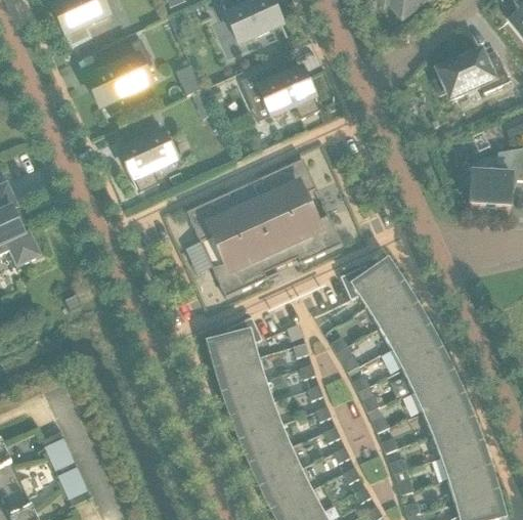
[(67,38),(71,47),(91,38),(86,29),(86,30),(85,26),(107,14),(99,0),(58,0),(60,4),(52,7),(64,35),(66,34),(67,38)]
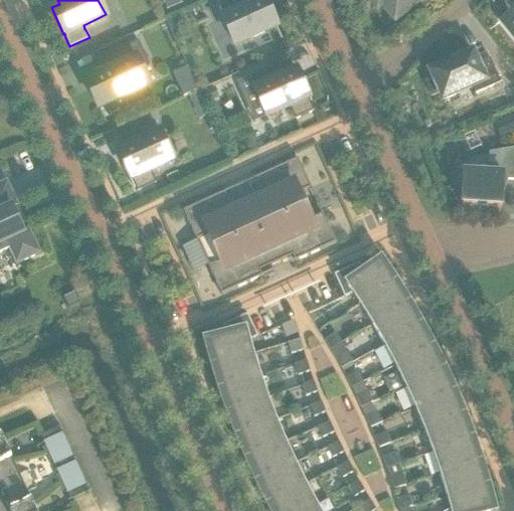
[(223,15),(222,15),(233,42),(275,24),(280,37),(282,36),(278,27),(276,23),(265,0),(255,0),(221,0),(217,2),(223,15)]
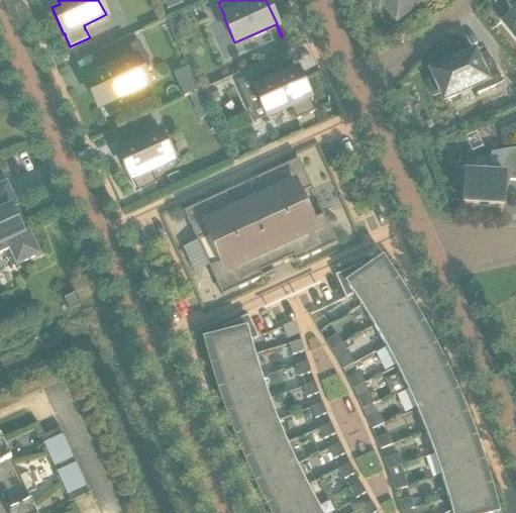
[(373,0),(378,6),(383,2),(396,18),(417,0),(373,0)]
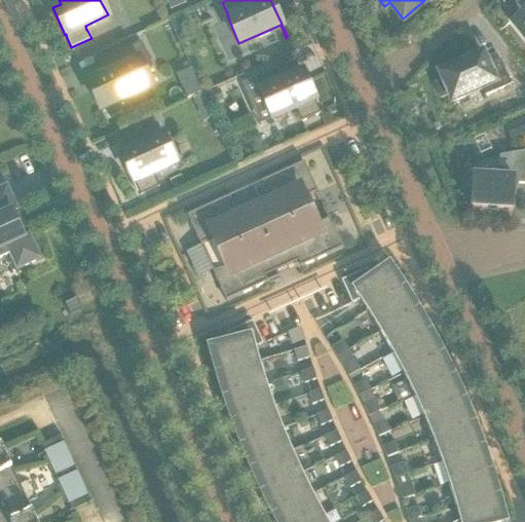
[(521,0),(518,4),(522,8),(510,19),(524,36),(524,0),(521,0)]
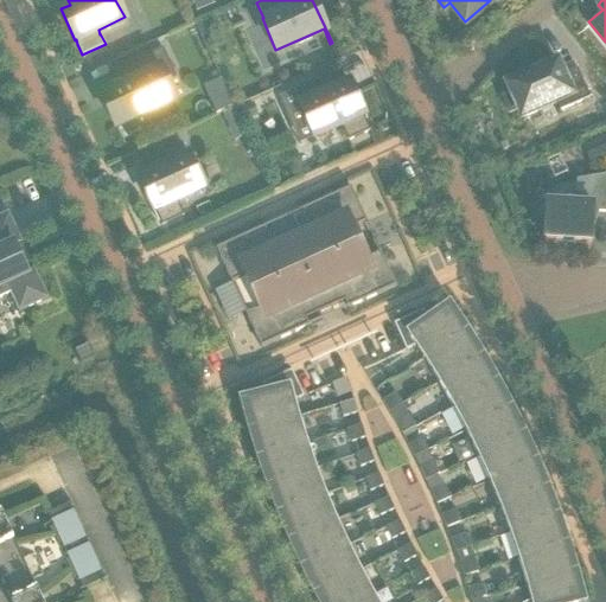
[(161,43),(120,62),(127,78),(107,88),(112,96),(103,100),(114,122),(173,95),(165,77),(174,72),(161,43)]
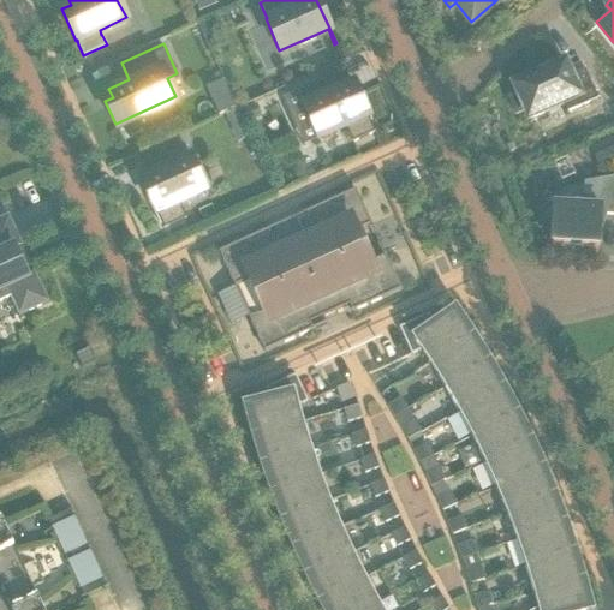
[(596,95),(583,67),(570,72),(564,59),(546,67),(546,66),(530,73),(530,75),(512,82),(517,91),(508,95),(516,111),(524,107),(528,117),(564,100),(567,108),(596,95)]
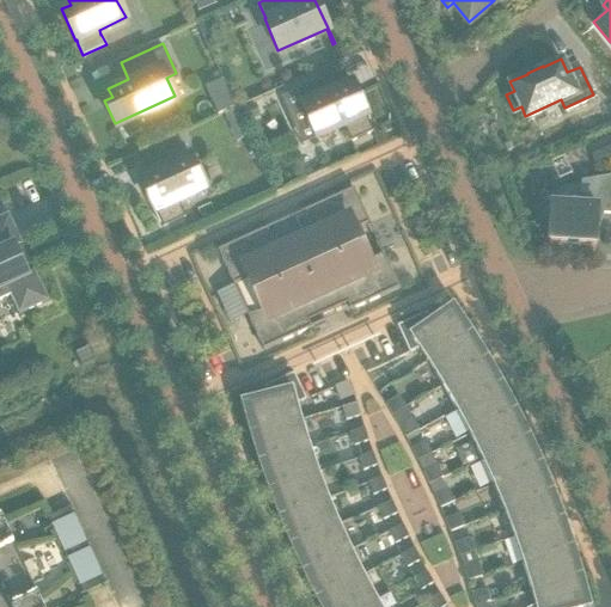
[(336,69),(295,89),(300,99),(316,135),(342,123),(344,128),(349,139),(373,128),(368,117),(367,117),(352,81),(342,85),(340,80),(341,80),(336,69)]
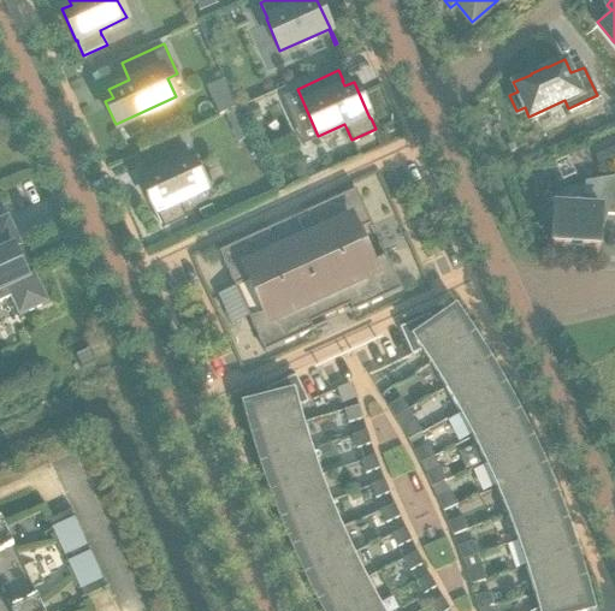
[(614,108),(614,89),(603,95),(610,111),(614,108)]
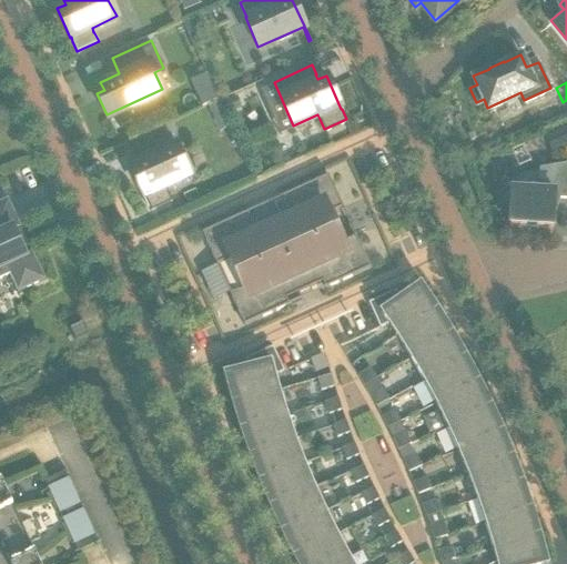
[(216,98),(206,102),(212,113),(222,108),(216,98)]
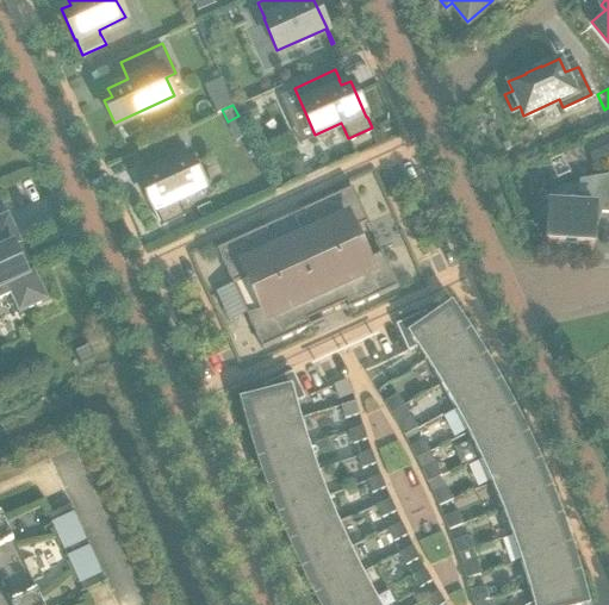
[(608,135),(608,132),(582,144),(590,162),(608,153),(608,135)]
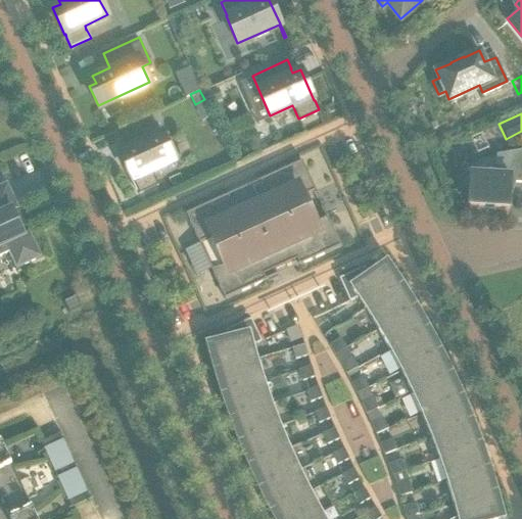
[(134,183),(138,192),(157,183),(153,174),(151,170),(174,159),(161,133),(160,133),(158,129),(154,120),(121,135),(125,144),(126,144),(128,148),(120,152),(132,179),(134,183)]
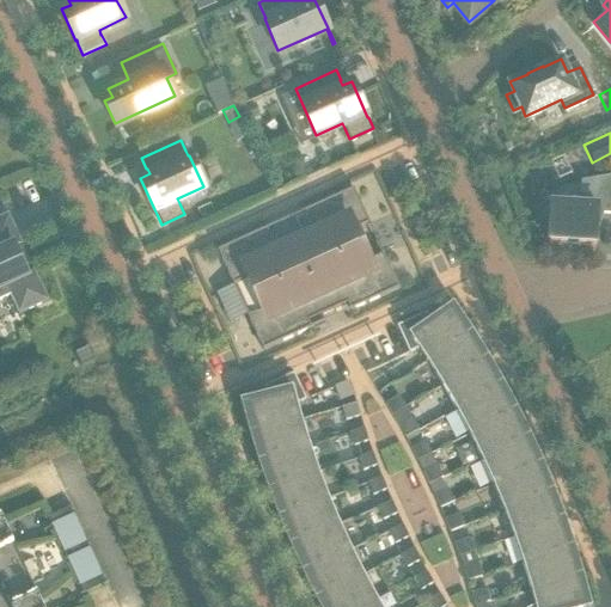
[(610,172),(580,178),(579,202),(568,202),(560,192),(542,209),(550,218),(549,241),(594,244),(597,209),(610,210),(610,172)]
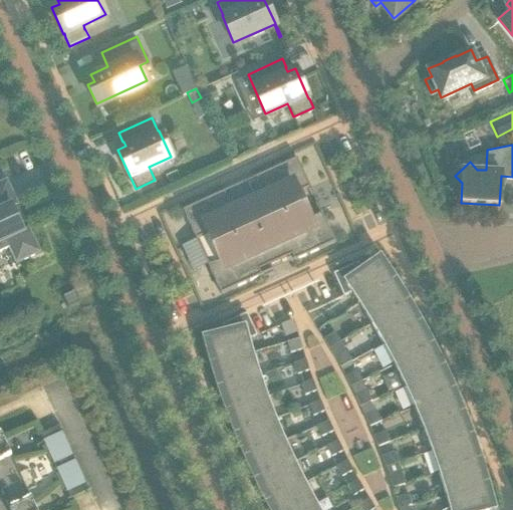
[(254,175),(255,176),(256,175),(264,194),(231,209),(223,190),(224,190),(223,189),(182,207),(195,236),(196,236),(196,235),(208,230),(213,243),(219,256),(207,261),(206,261),(219,291),(260,272),(260,271),(259,271),(257,266),(274,259),(290,252),(292,257),(291,257),(292,258),(333,239),(320,210),(319,211),(307,217),(296,190),(307,185),(308,186),(309,185),(296,156),(254,175)]
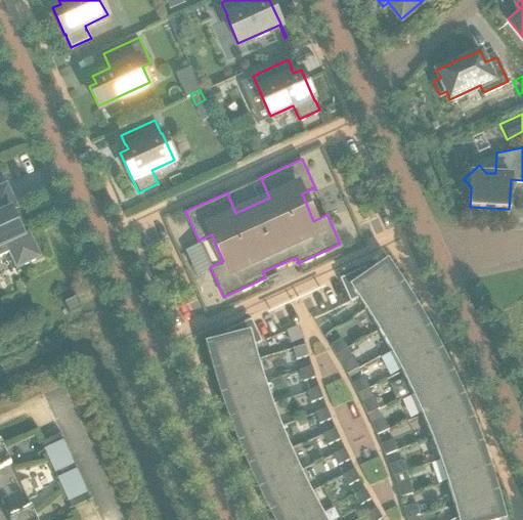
[(0,248),(6,246),(15,266),(41,255),(30,230),(23,233),(10,209),(17,206),(6,180),(0,183),(0,248)]
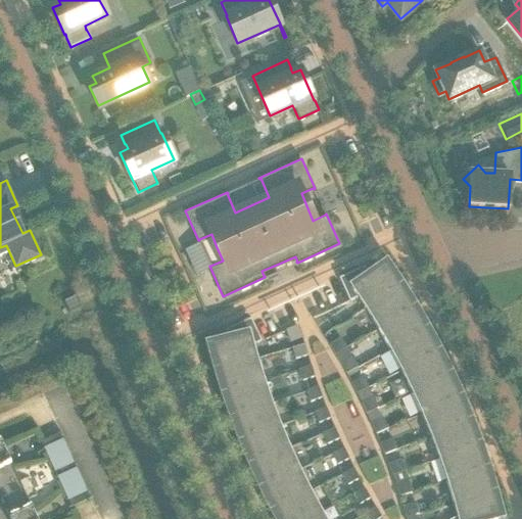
[(259,181),(251,185),(255,195),(265,191),(259,181)]
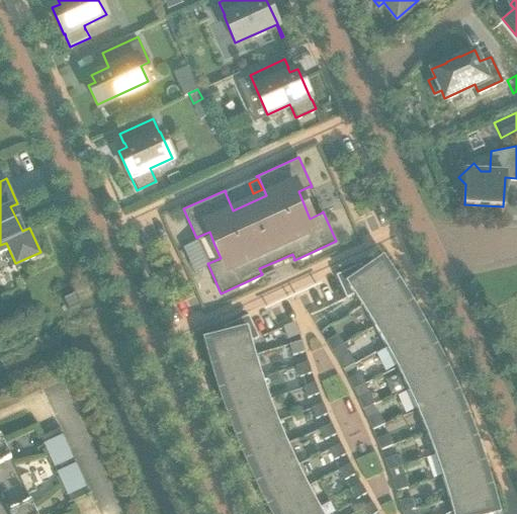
[(354,265),(336,273),(346,295),(353,292),(360,304),(395,281),(380,260),(360,274),(354,265)]
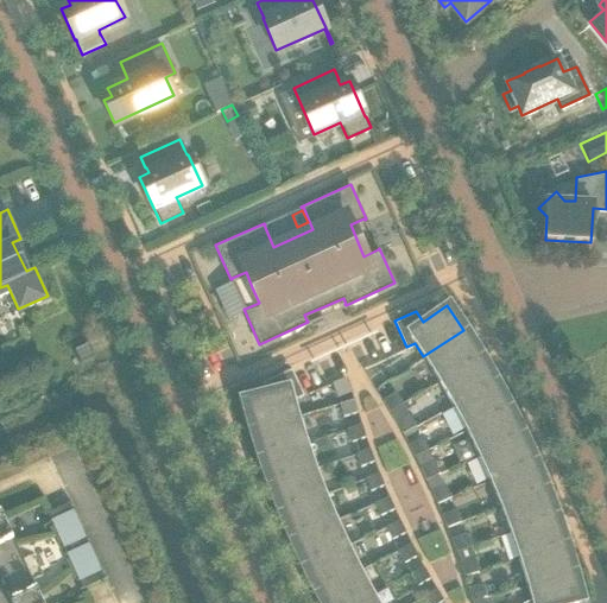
[(318,310),(307,315),(311,324),(322,319),(318,310)]
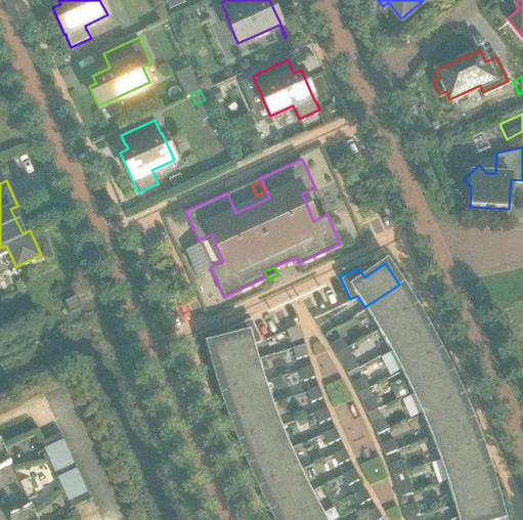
[(412,306),(399,285),(364,307),(378,328),(412,306)]
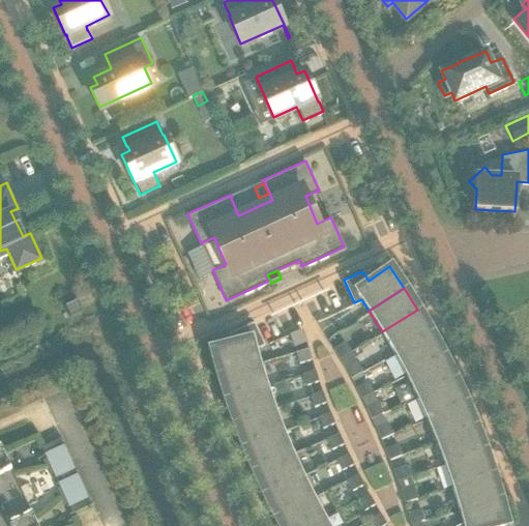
[(64,303),(69,314),(81,309),(76,297),(64,303)]
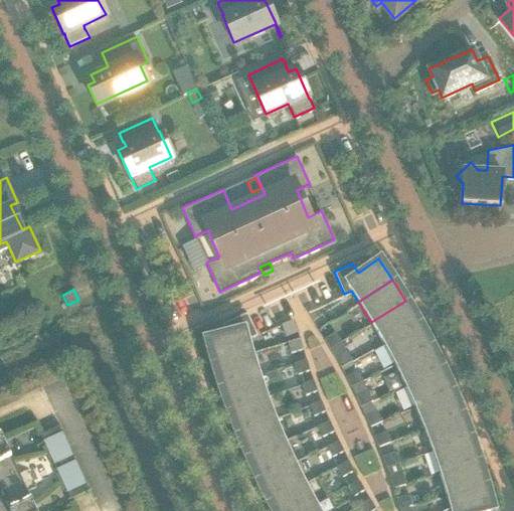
[(418,322),(405,301),(371,322),(382,342),(418,322)]
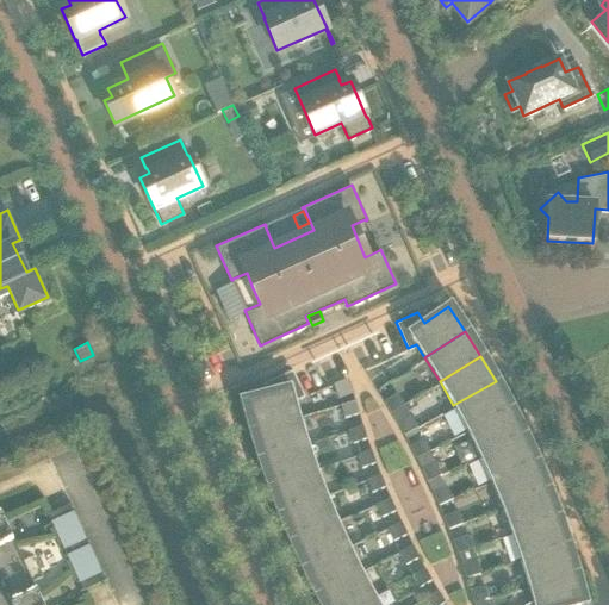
[(292,369),(271,379),(273,391),(246,398),(253,428),(299,415),(296,399),(304,395),(292,369)]
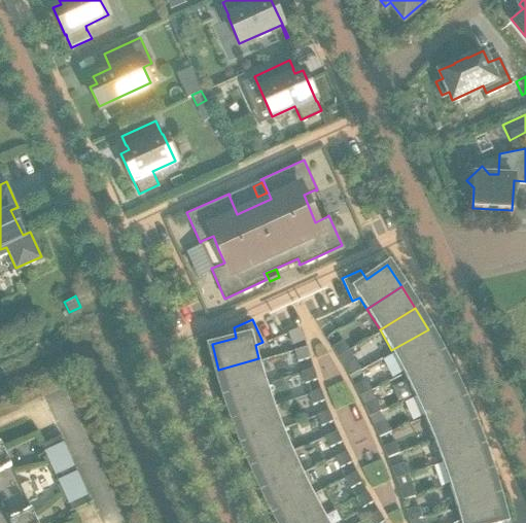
[(440,352),(428,329),(391,350),(402,371),(440,352)]
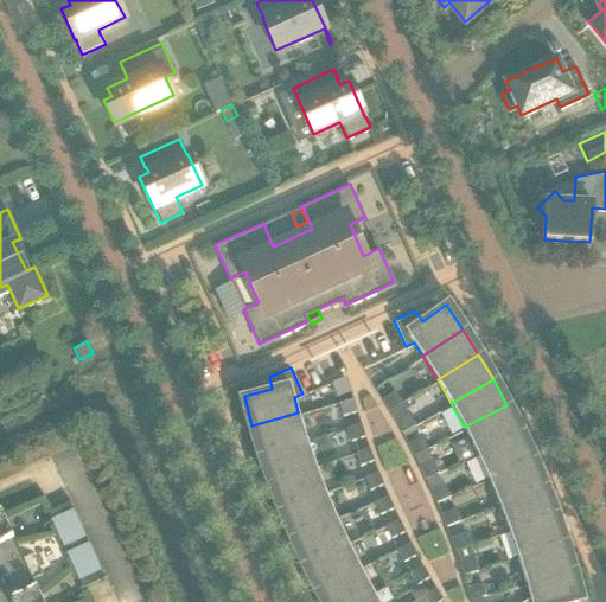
[(394,389),(381,397),(388,409),(401,401),(394,389)]
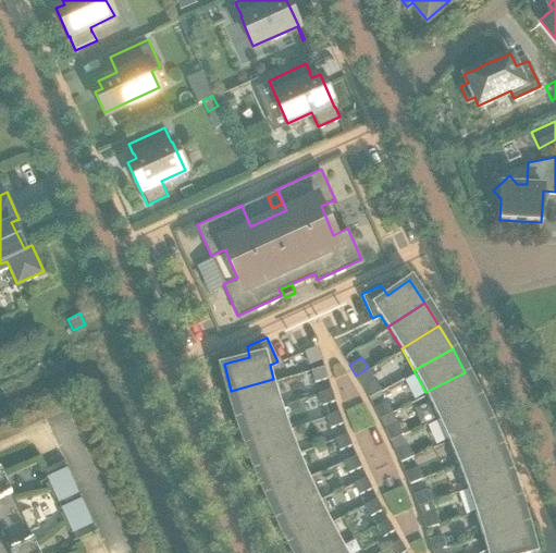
[(328,376),(323,364),(310,368),(313,380),(328,376)]
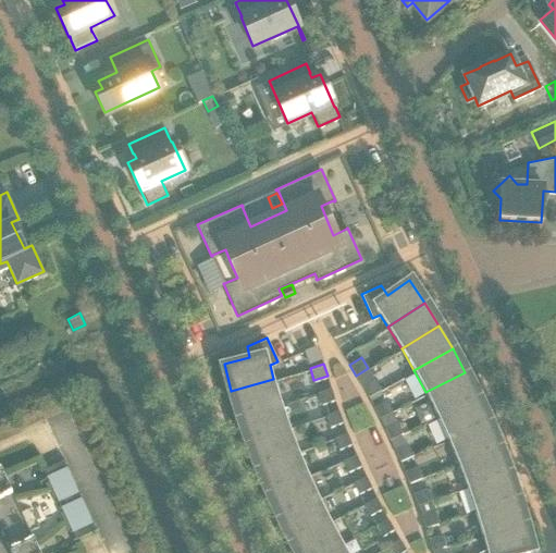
[(477,396),(465,372),(425,392),(437,416),(477,396)]
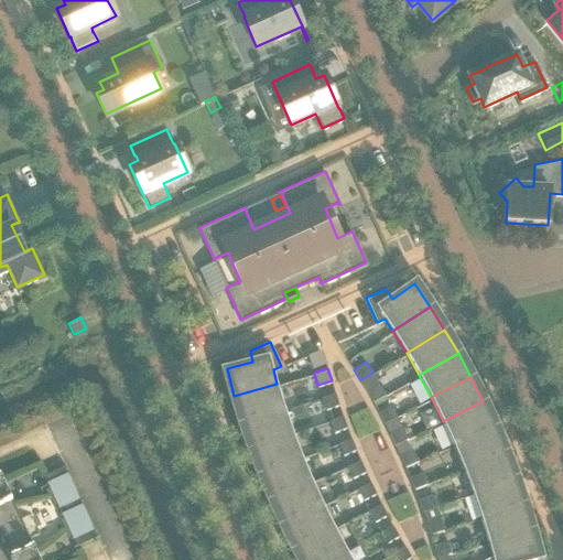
[(372,400),(385,394),(379,383),(367,390),(372,400)]
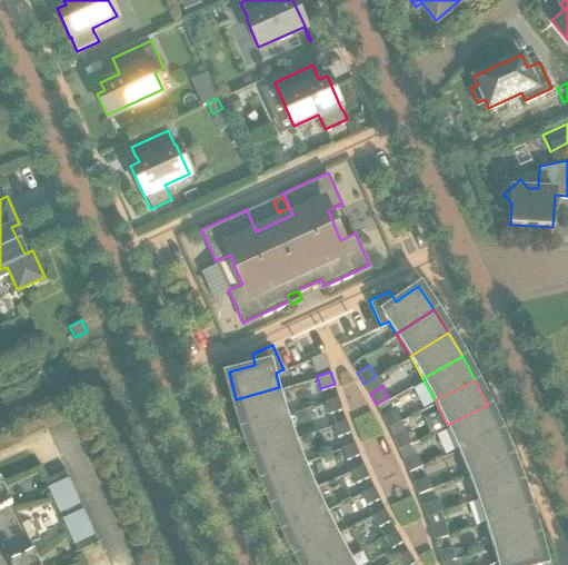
[(236,399),(245,426),(287,412),(279,387),(236,399)]
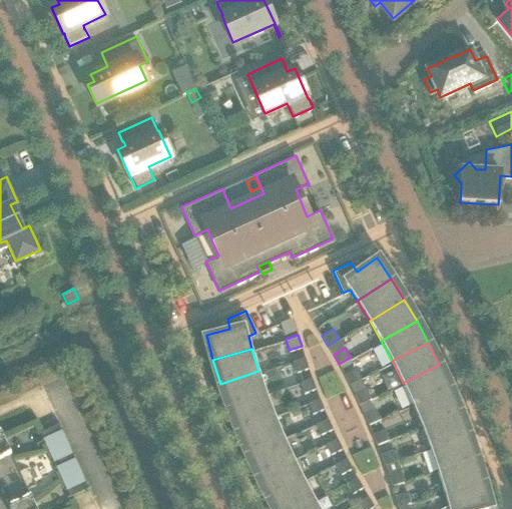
[(293,360),(296,371),(308,367),(305,356),(293,360)]
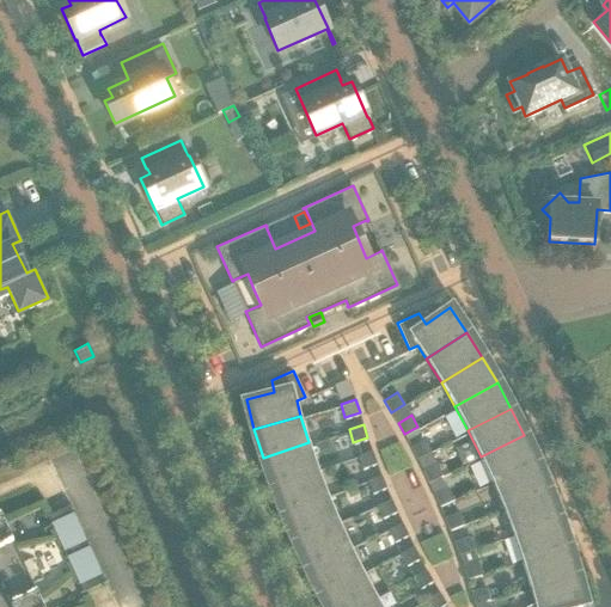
[(536,463),(524,435),(481,457),(493,482),(536,463)]
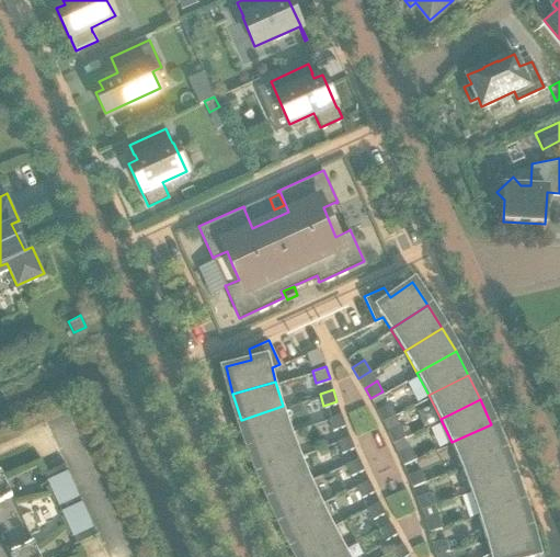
[(383,420),(395,413),(389,402),(376,409),(383,420)]
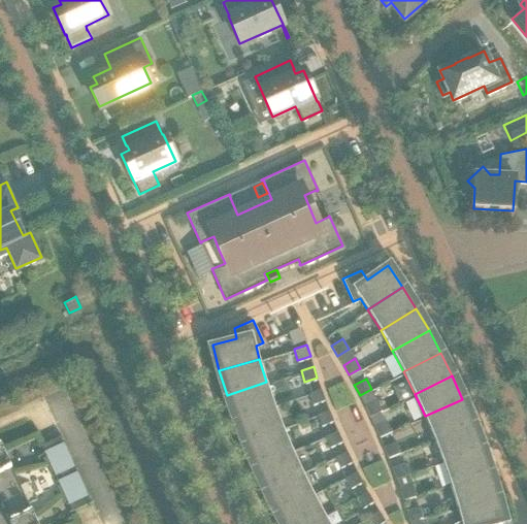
[(235,419),(274,404),(266,382),(227,395),(235,419)]
